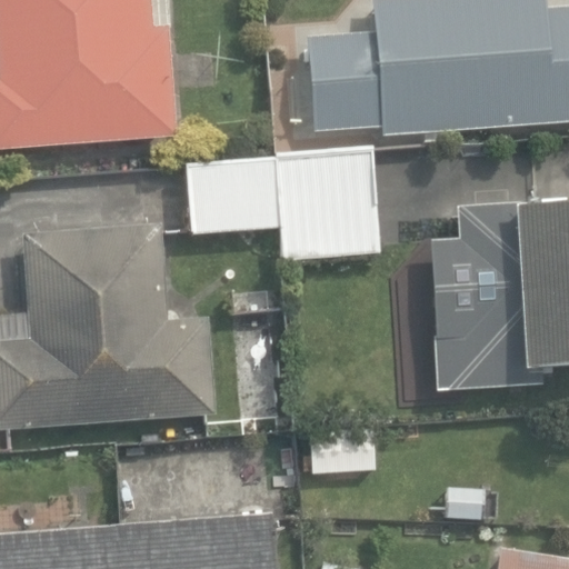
[(0,0),(0,148),(175,138),(168,30),(172,30),(170,0),(0,0)]
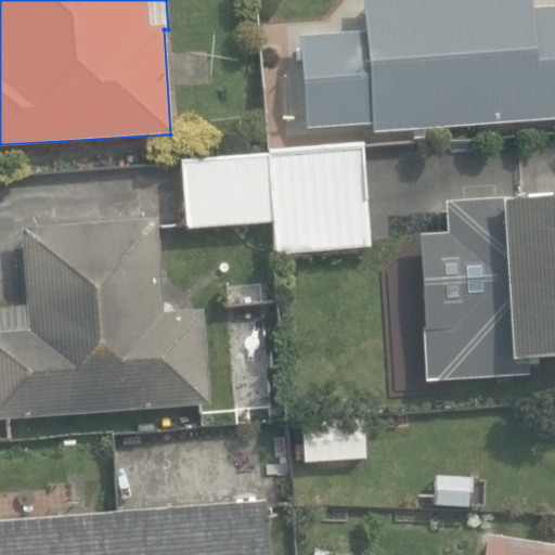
[(371,126),(372,134),(554,119),(554,8),(530,10),(529,0),(362,0),(365,33),(299,38),(307,130),(371,126)]
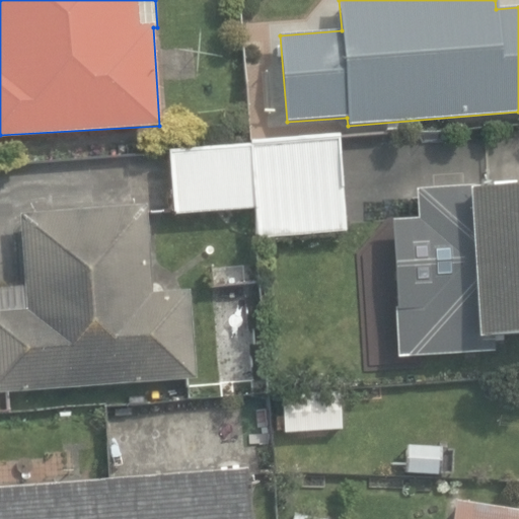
[(246,40),(247,66),(266,64),(264,39),(246,40)]
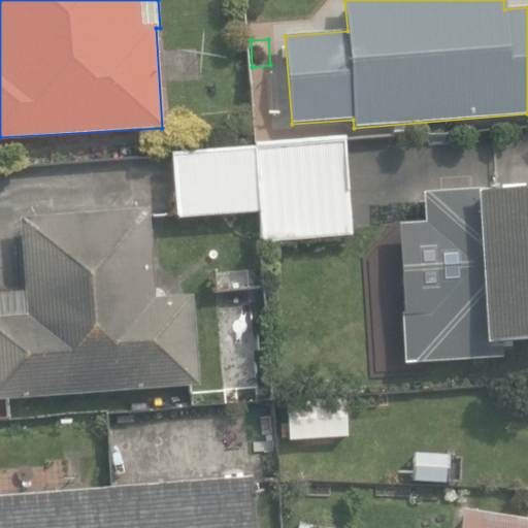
[(260,212),(263,244),(353,236),(344,142),(172,157),(177,220),(260,212)]
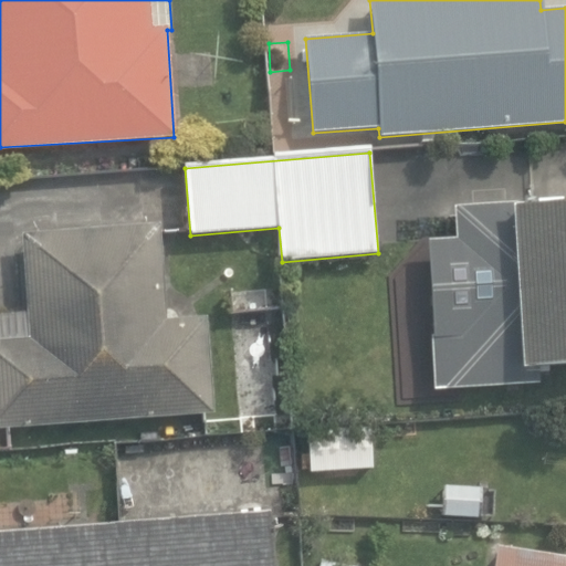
[(565,207),(517,210),(516,205),(453,208),(454,241),(425,242),(431,391),(537,387),(537,371),(565,369),(565,207)]
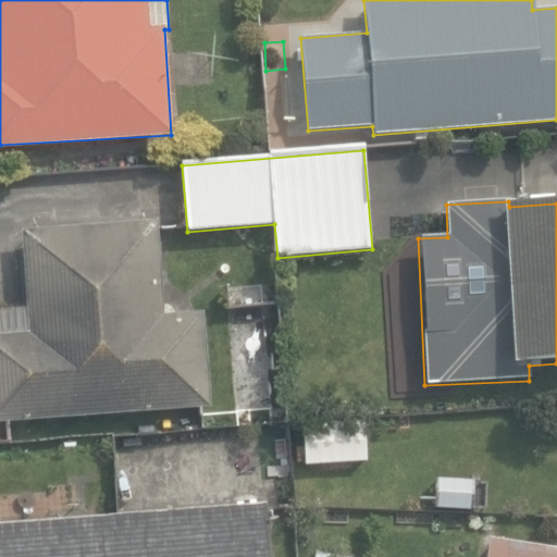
[(0,421),(209,407),(202,311),(163,314),(158,222),(23,232),(28,307),(0,309),(0,421)]
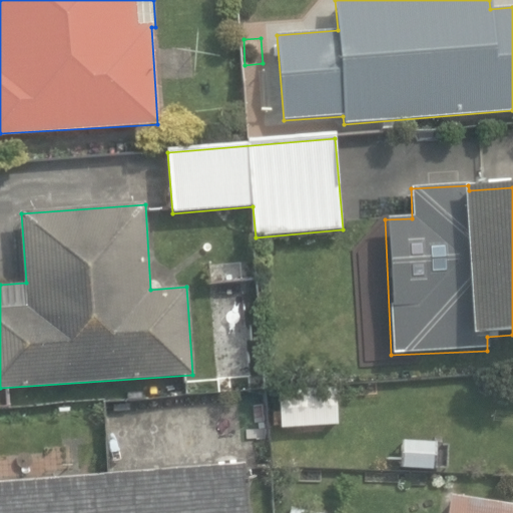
[(279,389),(282,429),(340,425),(337,385),(279,389)]
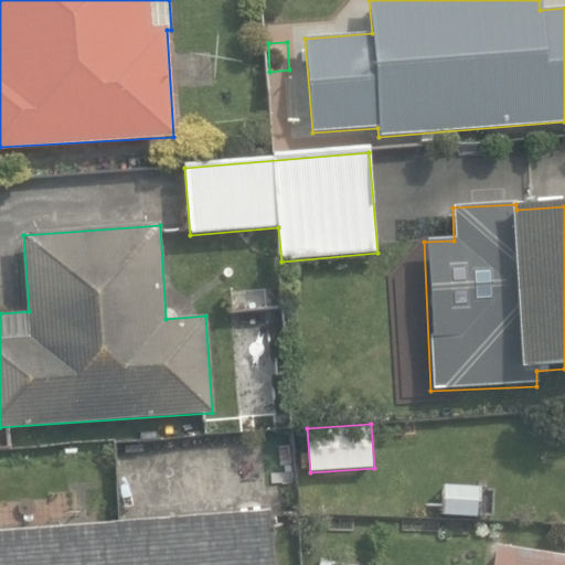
[(445,484),(443,512),(480,515),(482,487),(445,484)]
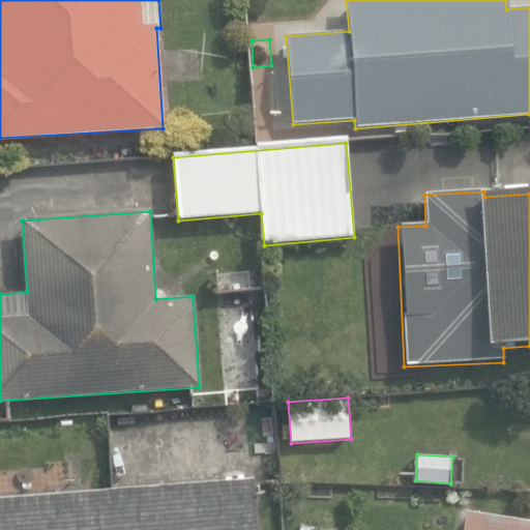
[(0,499),(0,529),(257,529),(254,479),(114,491),(0,499)]
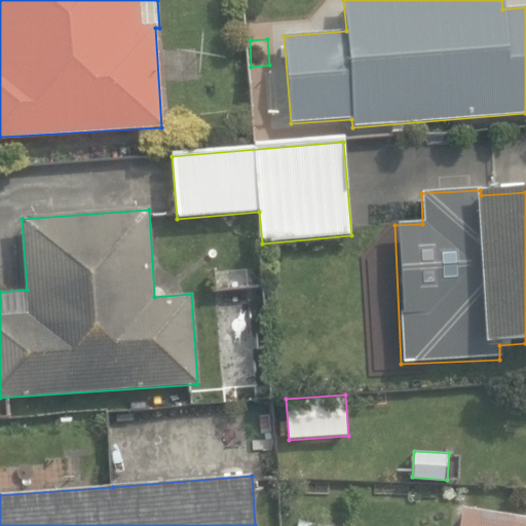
[(460,525),(525,525),(525,517),(463,506),(460,525)]
